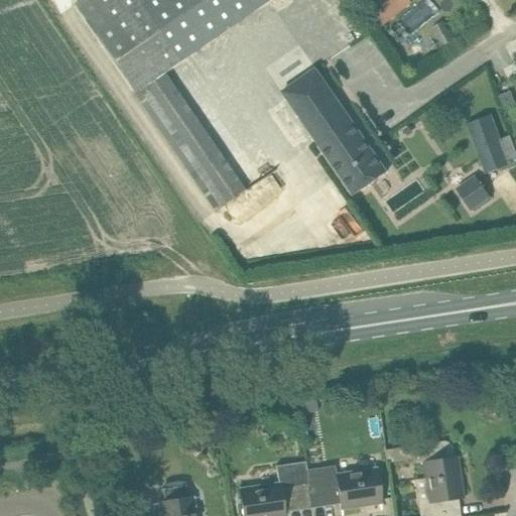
[(246,191),(164,72),(270,0),(81,0),(74,5),(133,92),(132,93),(215,212),(246,191)]
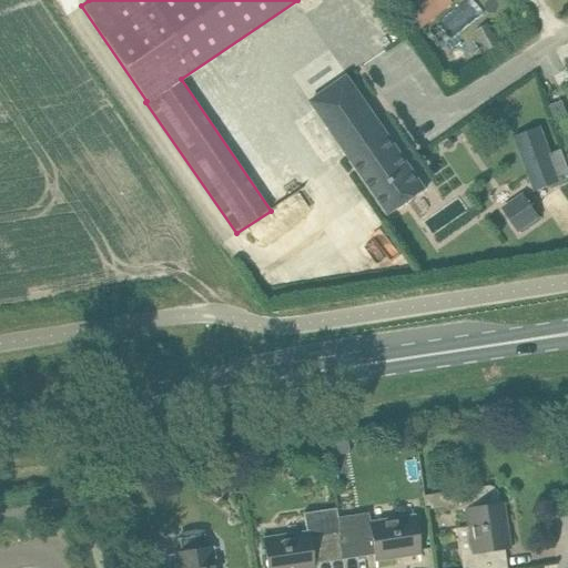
[(419,27),(452,1),(450,0),(414,0),(405,8),(419,27)]
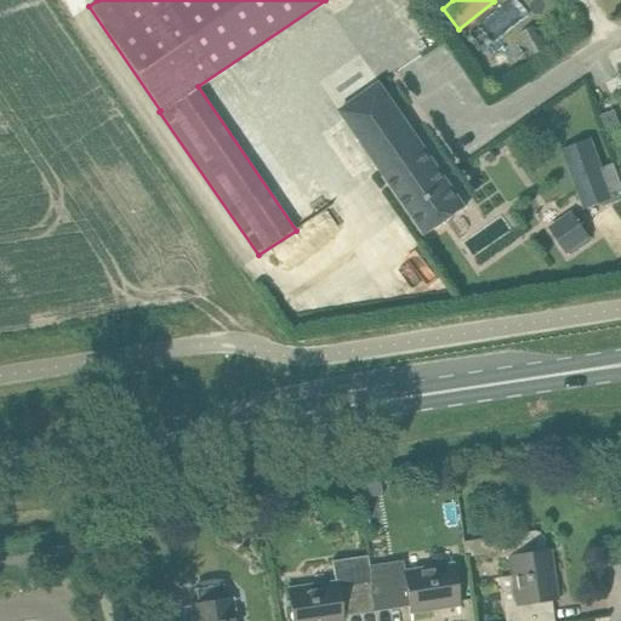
[(533,27),(520,33),(533,56),(545,49),(533,27)]
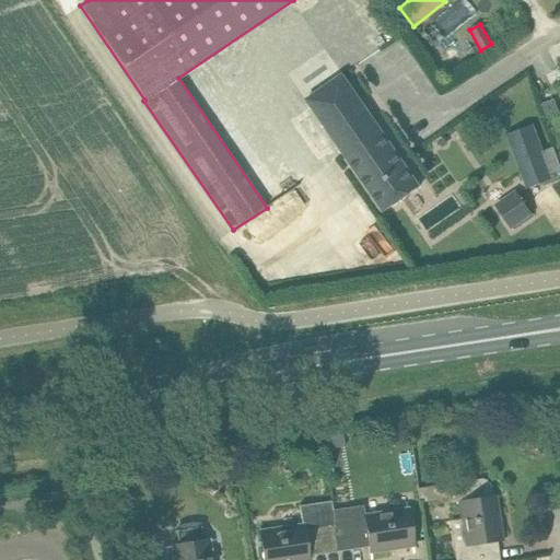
[(342,72),(306,97),(383,210),(419,185),(342,72)]
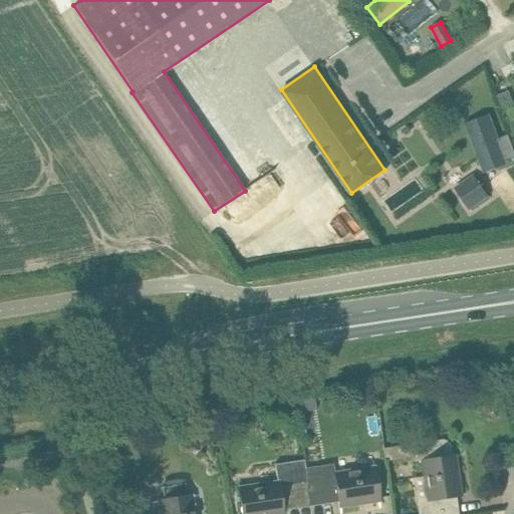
[(484,173),(507,164),(489,115),(466,123),(484,173)]
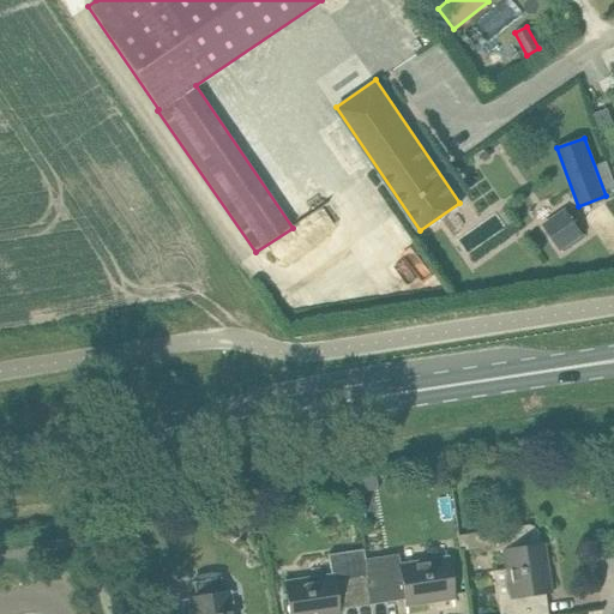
[(542,226),(552,240),(576,224),(566,209),(542,226)]
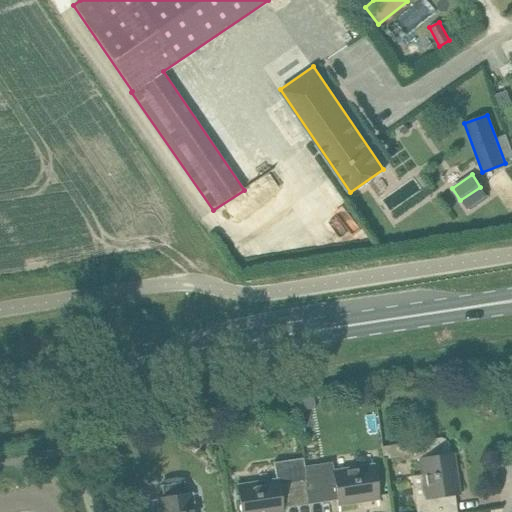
[(449,454),(448,446),(446,442),(444,440),(440,439),(436,439),(433,442),(431,445),(431,448),(432,457),(424,458),(420,459),(422,474),(426,497),(414,499),(415,511),(455,511),(453,494),(466,492),(466,491),(458,492),(452,455),(460,454),(460,453),(449,454)]
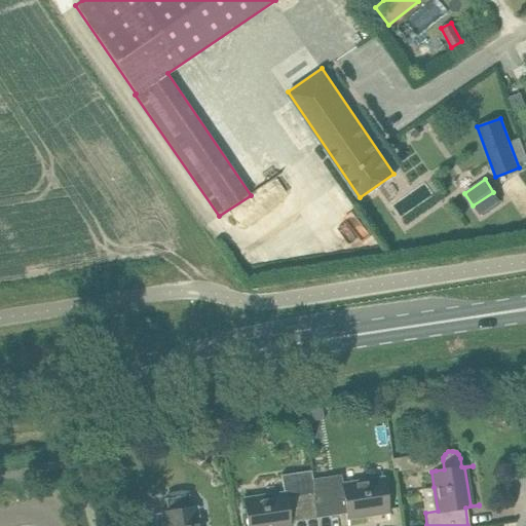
[(391,472),(419,467),(417,455),(389,459),(391,472)]
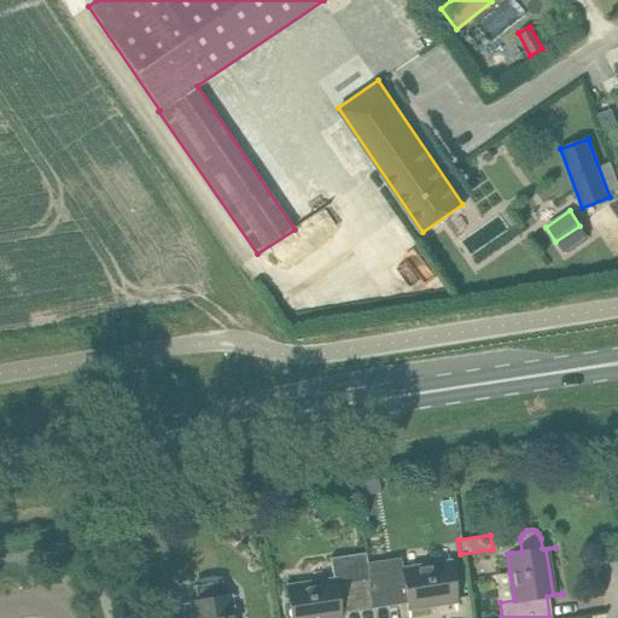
[(365,553),(330,558),(332,581),(286,588),(291,617),(339,617),(339,612),(373,607),(367,563),(366,559),(365,553)]
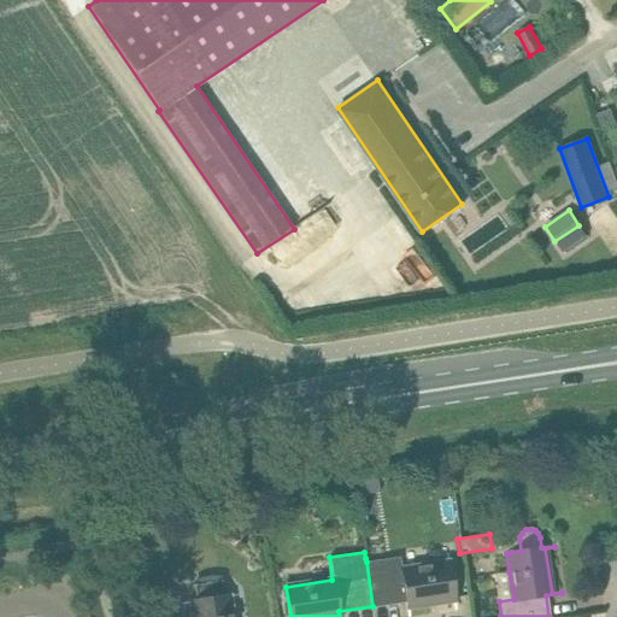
[(450,562),(401,569),(400,556),(366,562),(372,606),(406,601),(409,616),(410,616),(409,607),(453,600),(456,610),(457,610),(453,586),(450,562)]
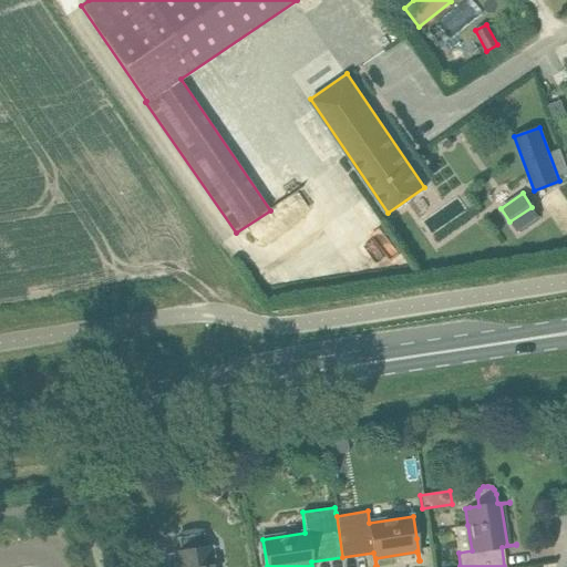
[(177,566),(208,566),(206,548),(219,547),(219,546),(204,548),(202,535),(204,535),(204,533),(202,534),(202,532),(194,531),(186,533),(179,535),(179,537),(177,537),(177,538),(179,538),(182,552),(166,554),(166,555),(175,554),(177,566)]
